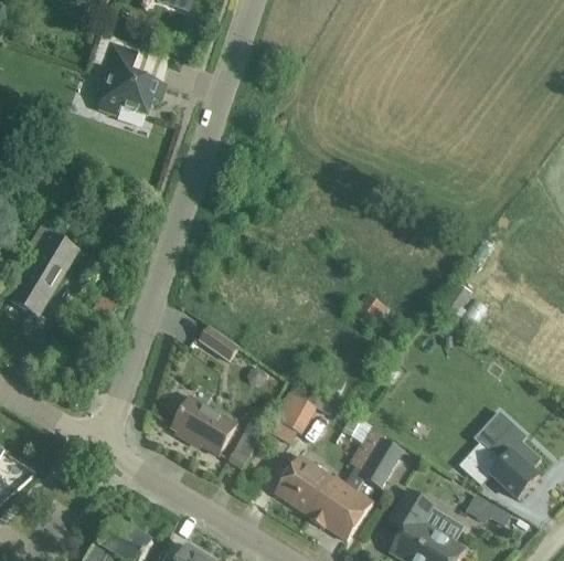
[(137,52),(110,42),(103,65),(109,69),(96,108),(116,114),(118,106),(146,115),(151,98),(160,101),(166,85),(129,73),(137,52)]
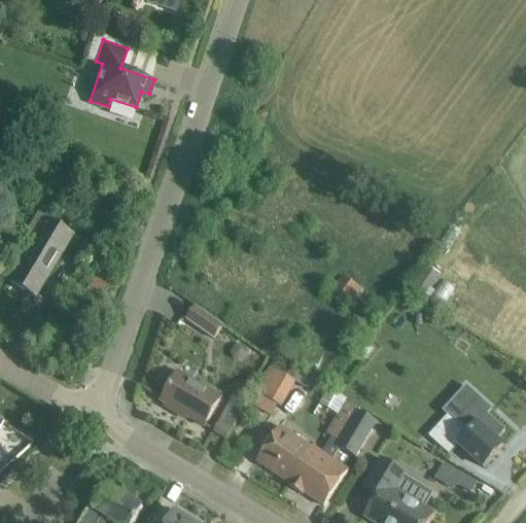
[(70,232),(45,216),(34,237),(24,232),(13,248),(24,254),(8,279),(33,293),(70,232)]
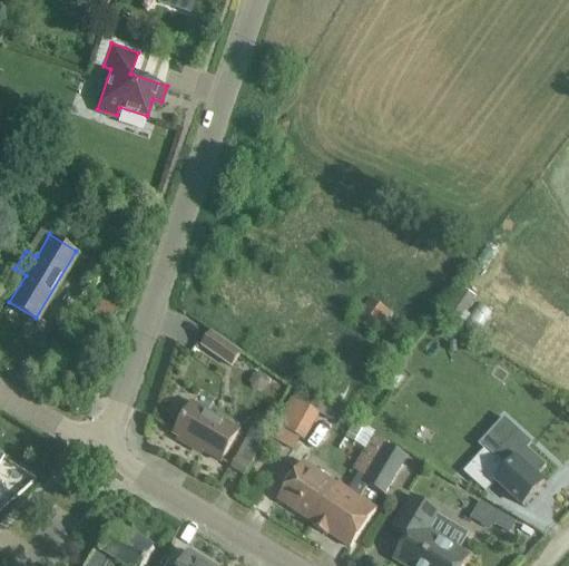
[(476,293),(462,284),(443,311),(458,319),(476,293)]
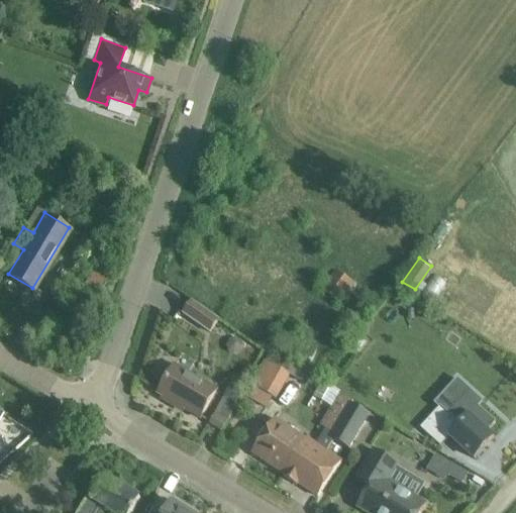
[(97,264),(83,284),(96,294),(111,274),(97,264)]
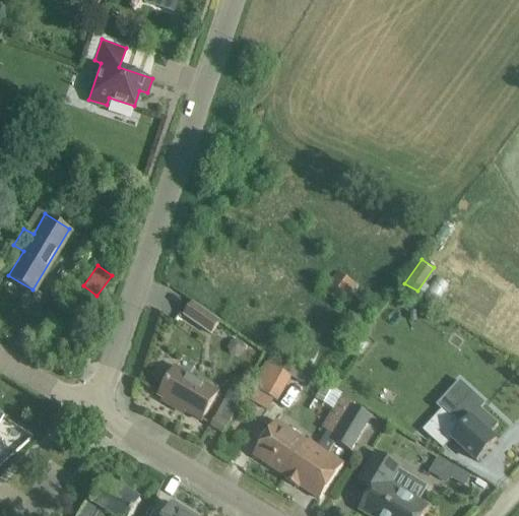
[(355,281),(336,267),(322,287),(342,301),(355,281)]
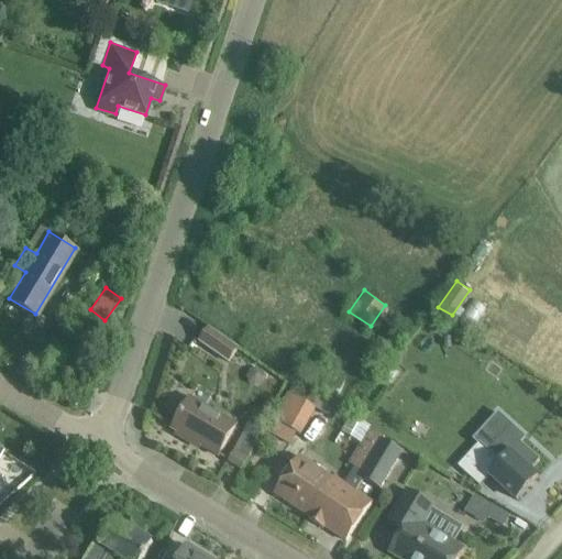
[(240,343),(210,322),(200,337),(230,358),(240,343)]
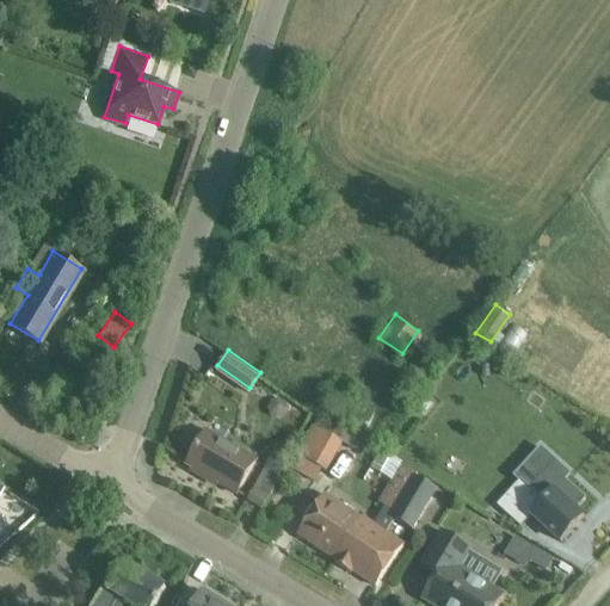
[(314,480),(339,436),(310,420),(285,463),(314,480)]
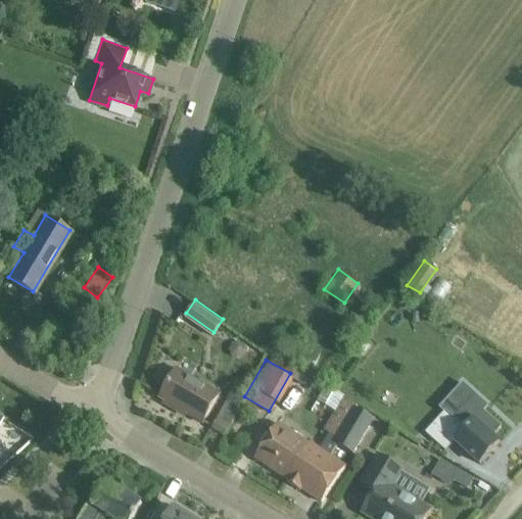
[(219,391),(176,367),(159,395),(164,398),(163,400),(174,407),(175,405),(202,420),(219,391)]
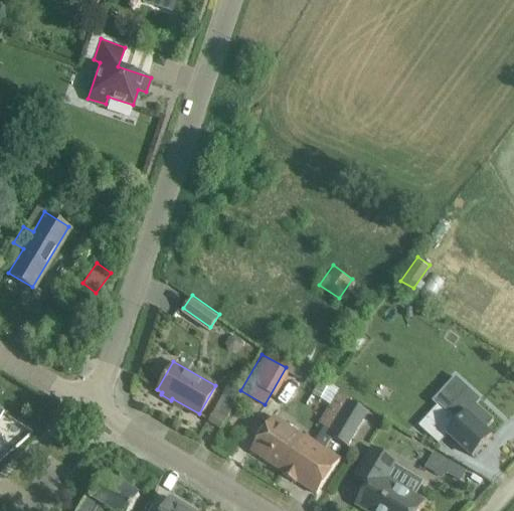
[(437,402),(418,422),(439,442),(439,441),(436,438),(444,429),(472,454),(491,433),(485,427),(493,417),(476,401),(480,397),(467,385),(446,408),(438,401),(437,402)]
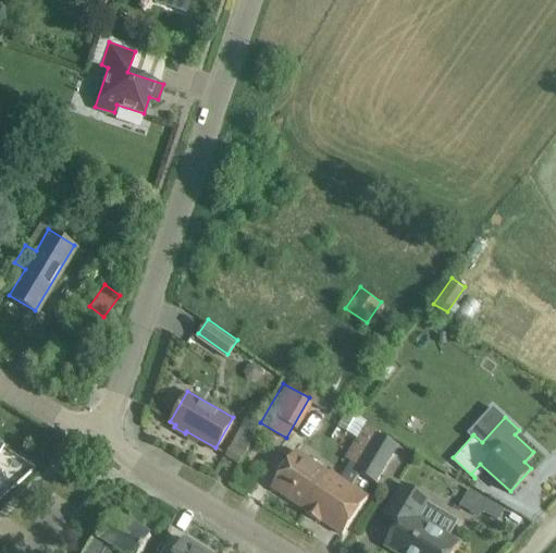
[(359,465),(380,432),(381,429),(372,424),(365,419),(361,425),(343,455),(359,465)]
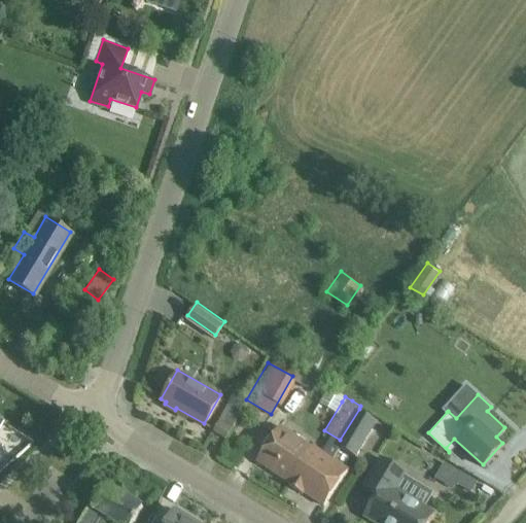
[(229,403),(218,419),(231,427),(241,410),(229,403)]
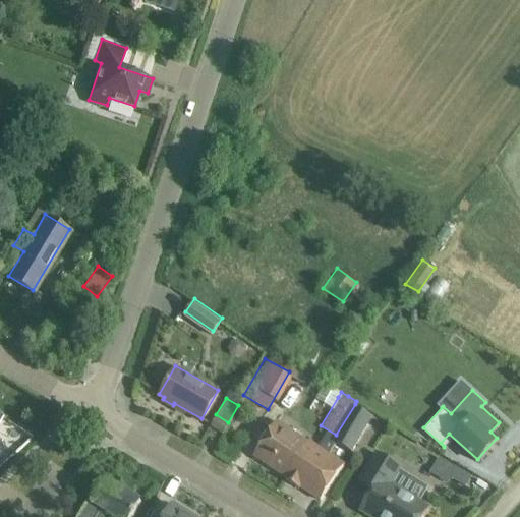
[(239,403),(235,412),(242,415),(246,407),(239,403)]
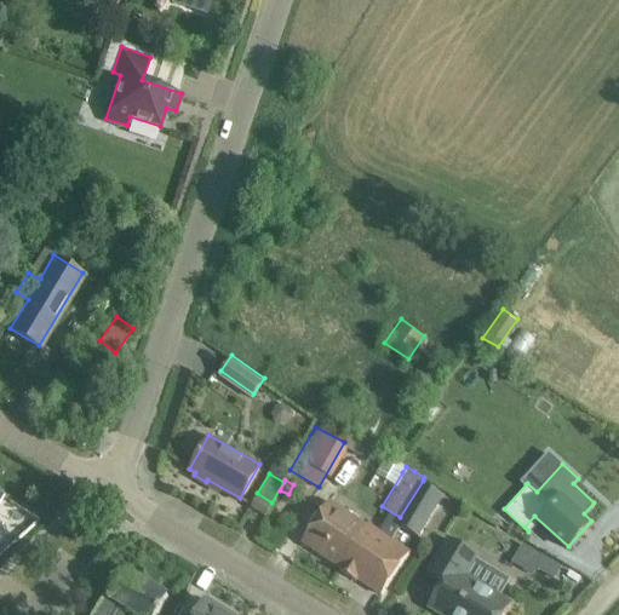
[(400,517),(397,522),(418,534),(443,493),(423,481),(400,517)]
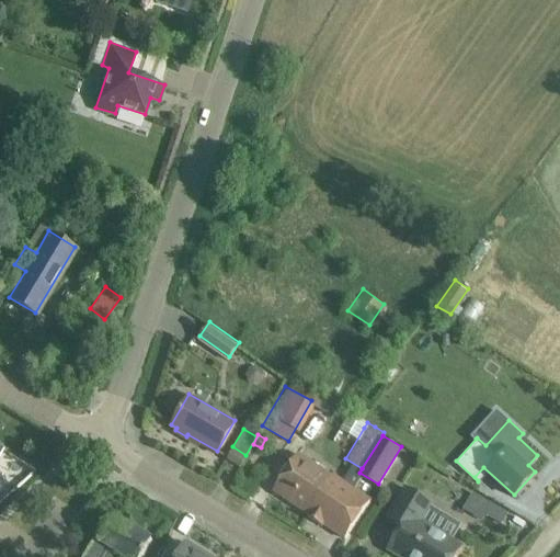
[(232,446),(227,456),(240,465),(246,455),(232,446)]
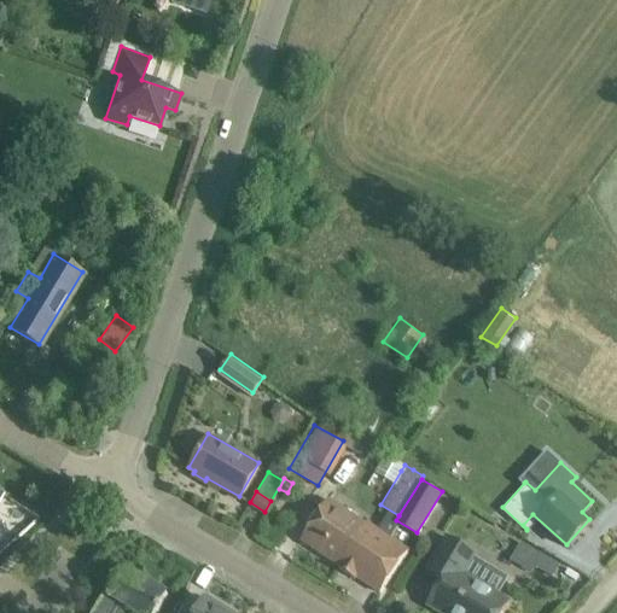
[(329,497),(301,537),(380,590),(408,548),(367,520),(365,523),(329,497)]
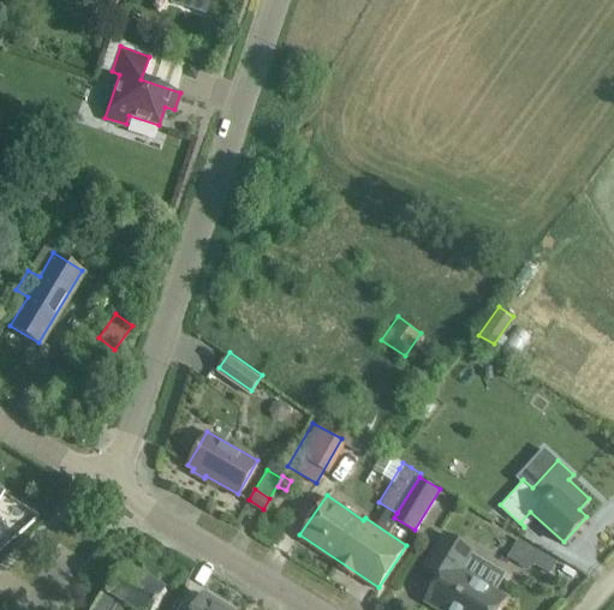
[(472,549),(443,531),(424,564),(440,574),(425,599),(443,609),(496,609),(506,596),(460,569),(472,549)]
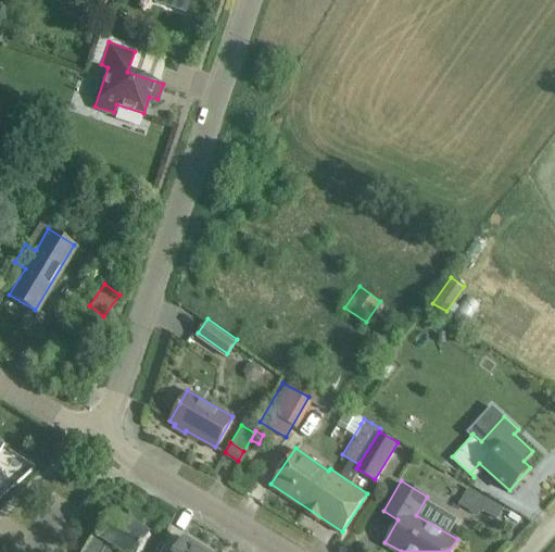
[(459,503),(478,515),(489,499),(469,487),(459,503)]
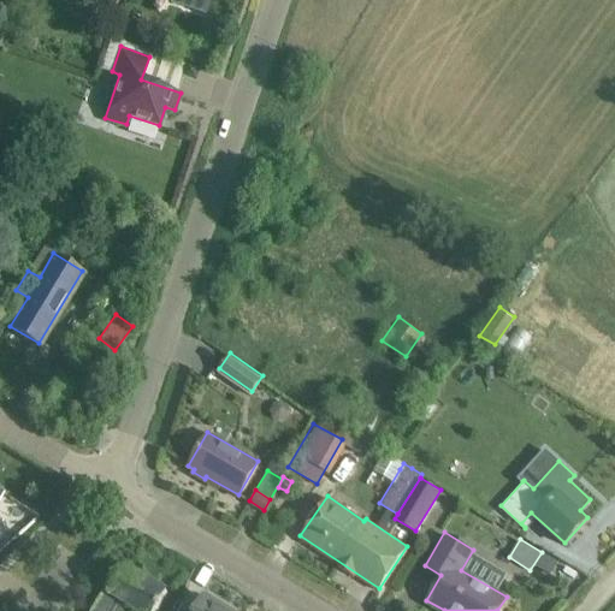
[(111,588),(105,585),(88,610),(113,610),(122,599),(129,604),(142,610),(152,610),(166,589),(125,564),(111,588)]
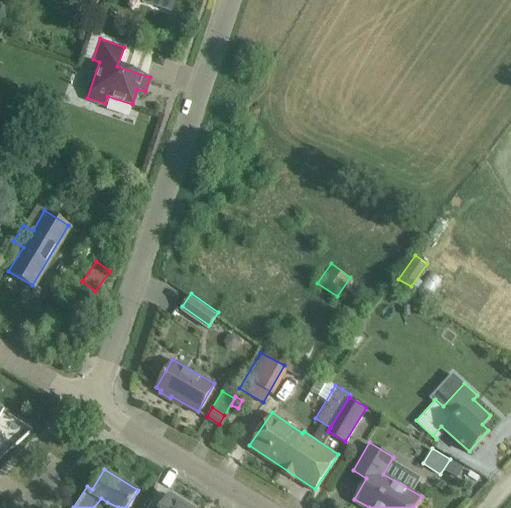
[(193,507),(170,494),(161,507),(142,507),(141,507),(140,507),(193,507)]
